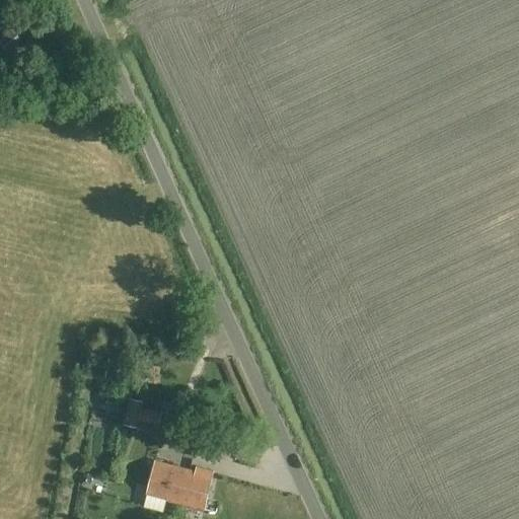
[(138,421),(158,425),(161,413),(141,409),(142,402),(130,399),(125,425),(137,428),(138,421)]
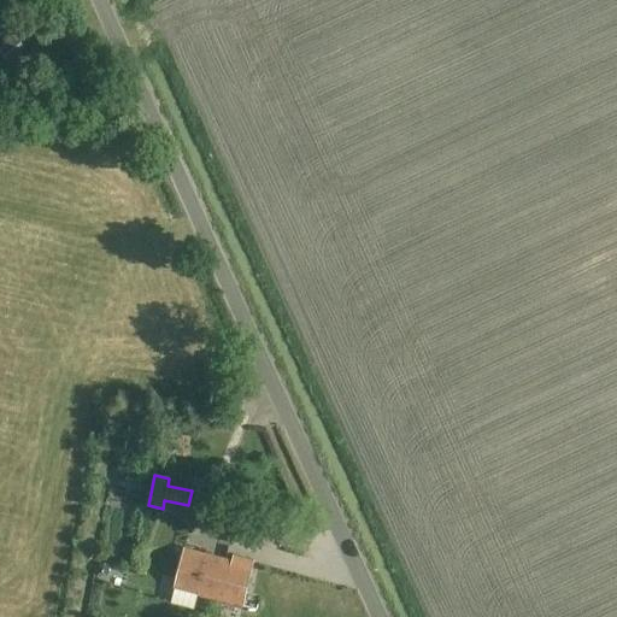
[(198,595),(213,599),(223,559),(184,550),(170,604),(194,610),(198,595)]
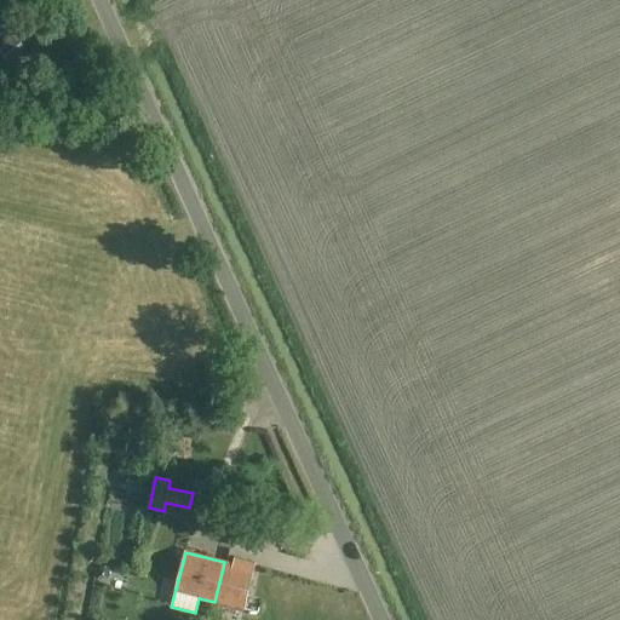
[(224,562),(214,602),(244,609),(256,564),(234,560),(233,564),(224,562)]
